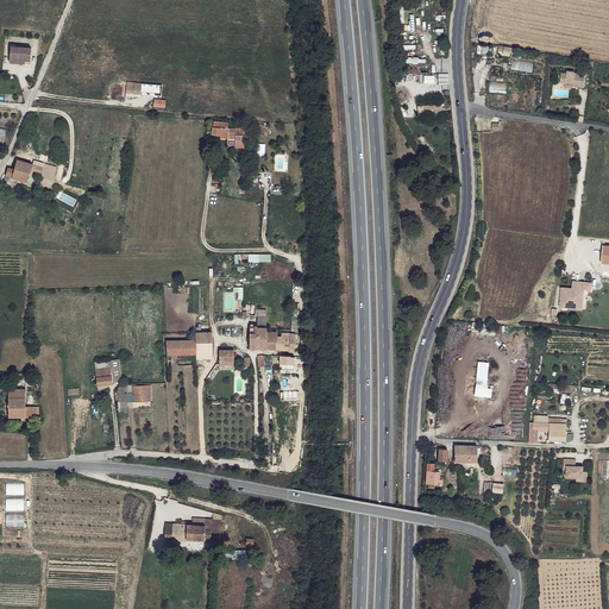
[(32,46),(13,45),(11,57),(32,60),(32,46)]
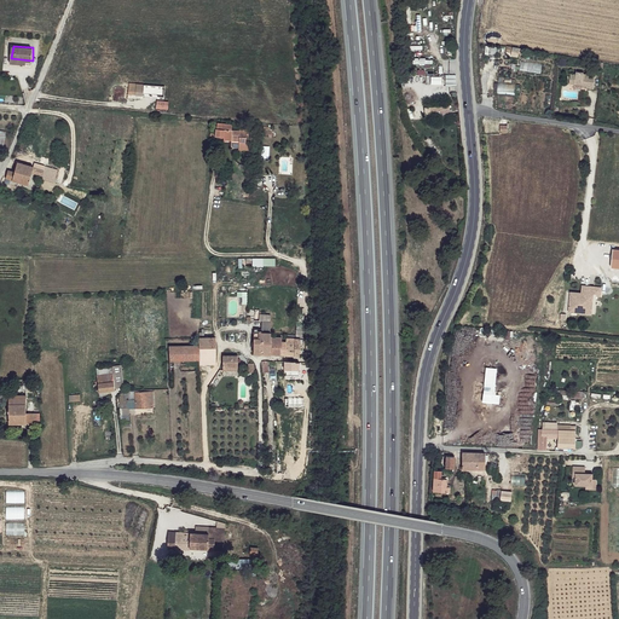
[(578,74),(572,74),(572,85),(577,85),(588,86),(588,88),(595,88),(596,75),(585,74),(585,73),(578,71),(578,74)]
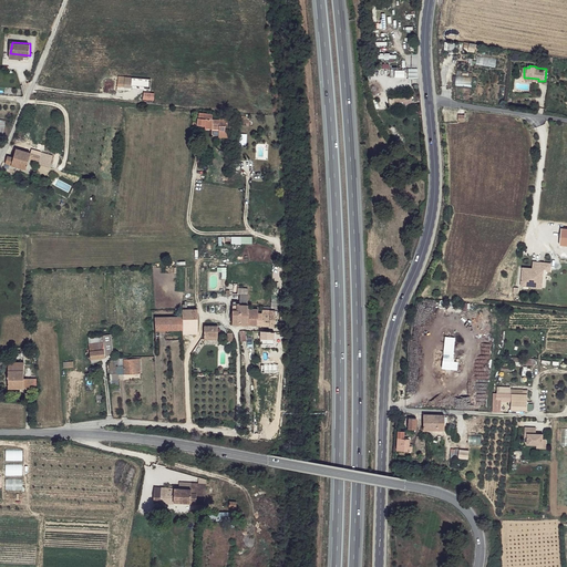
[(418,76),(416,68),(408,69),(409,78),(418,76)]
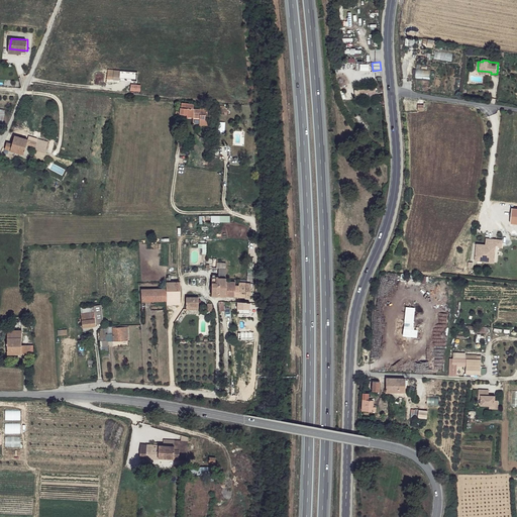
[(122,70),(111,69),(110,74),(113,74),(114,79),(121,80),(121,78),(128,78),(129,72),(122,70)]
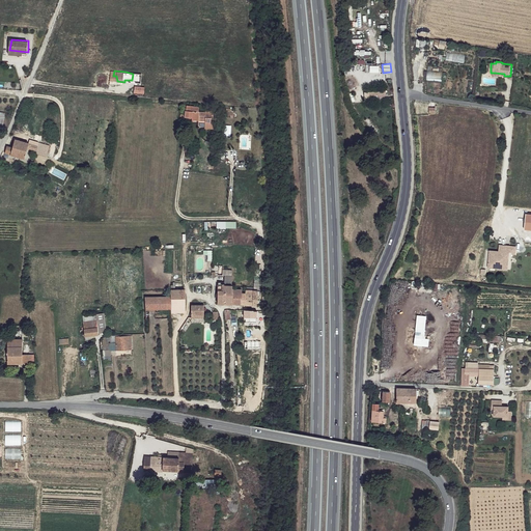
[(425,72),(425,81),(442,81),(442,72),(425,72)]
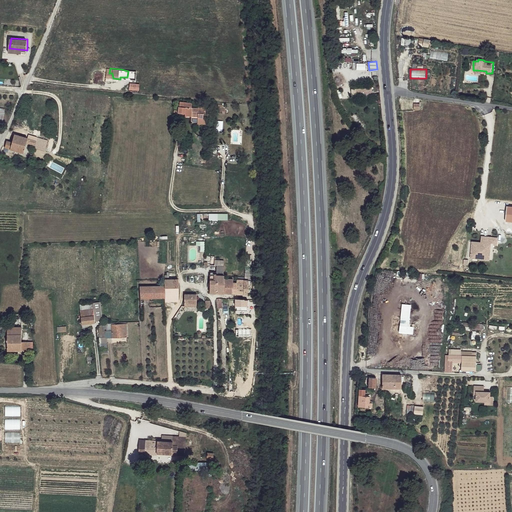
[(193,103),(180,102),(180,107),(185,107),(185,113),(185,115),(192,117),(192,115),(192,108),(193,103)]
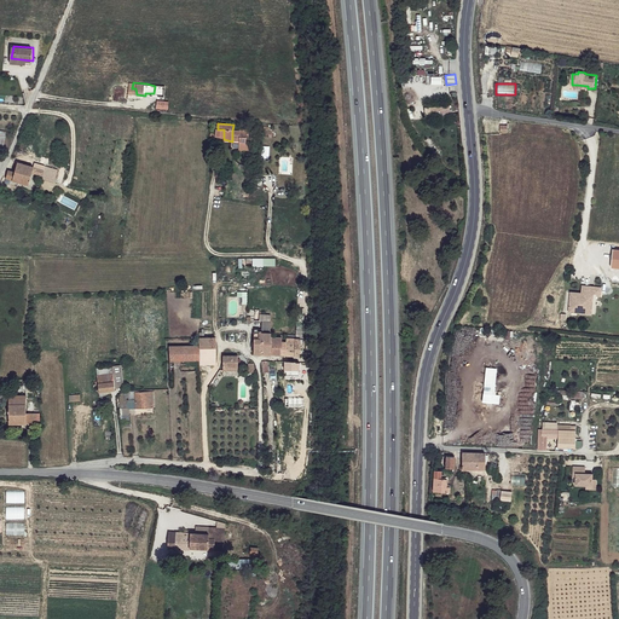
[(241,131),(232,131),(232,139),(239,140),(238,150),(250,151),(250,144),(247,143),(248,129),(242,129),(241,131)]
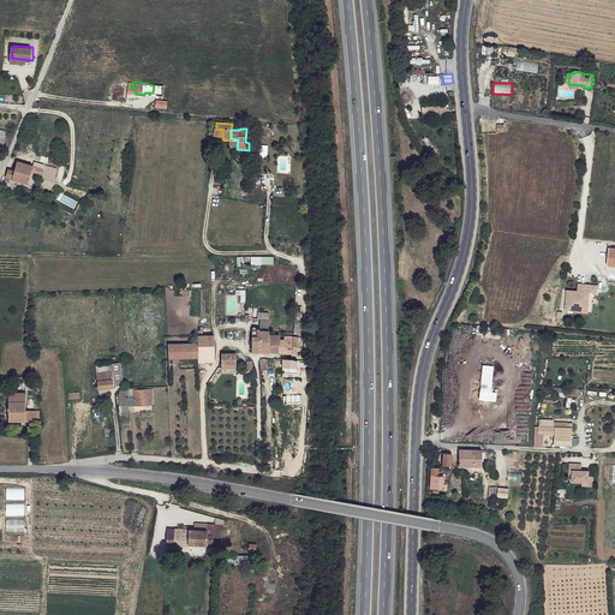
[(16,172),(9,169),(7,177),(28,184),(31,172),(42,175),(45,168),(18,162),(16,172)]
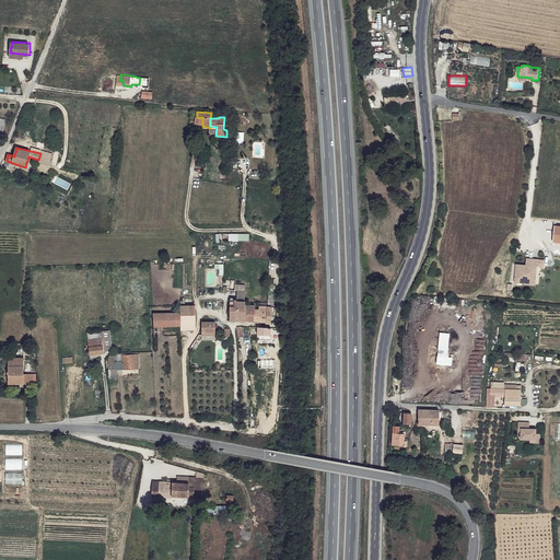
[(53,154),(42,151),(41,153),(38,160),(38,163),(51,167),(53,154)]
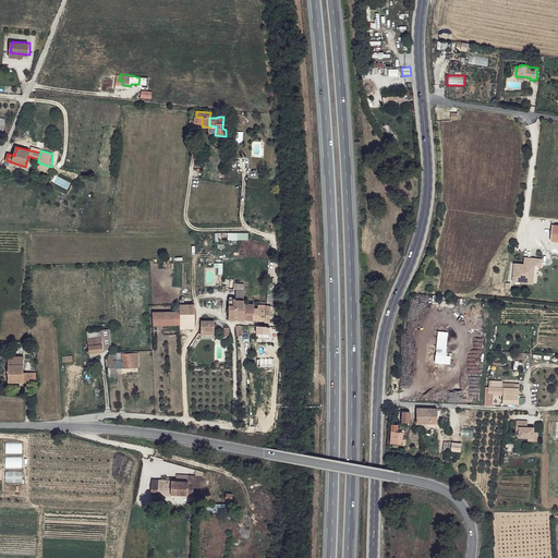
[(525,265),(516,265),(514,278),(535,280),(536,267),(543,267),(544,261),(531,259),(531,266),(525,265)]
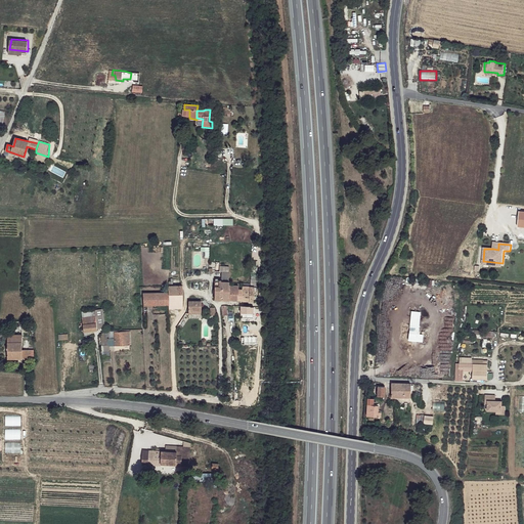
[(229,274),(221,273),(221,282),(223,282),(230,284),(229,274)]
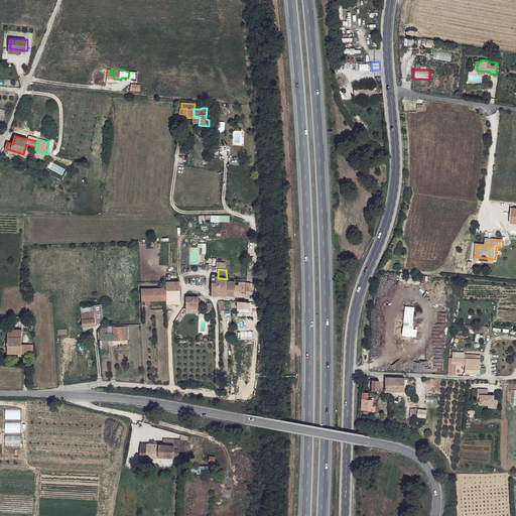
[(218,278),(211,277),(212,295),(219,296),(220,278),(218,278)]
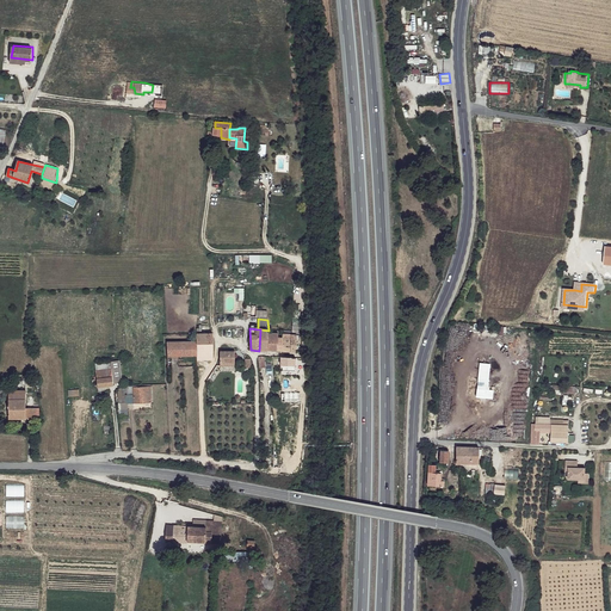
[(277,334),(267,334),(267,351),(277,352),(278,345),(279,344),(281,337),(278,337),(277,334)]
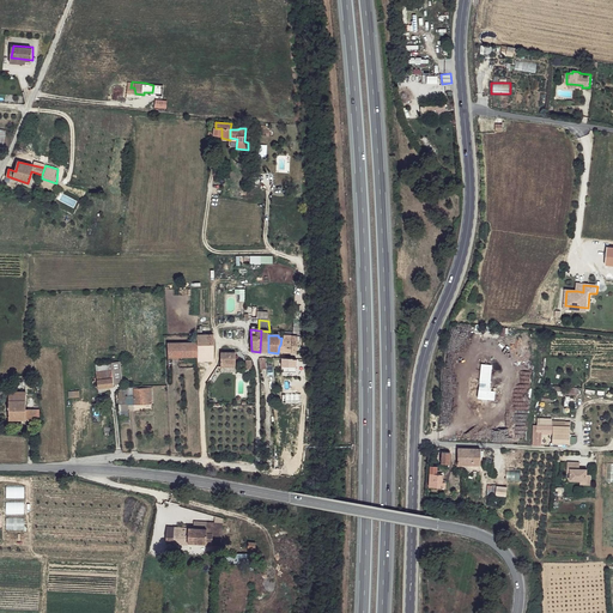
[(284,338),(281,338),(280,345),(279,346),(278,353),(296,354),(297,349),(297,337),(284,337),(284,338)]
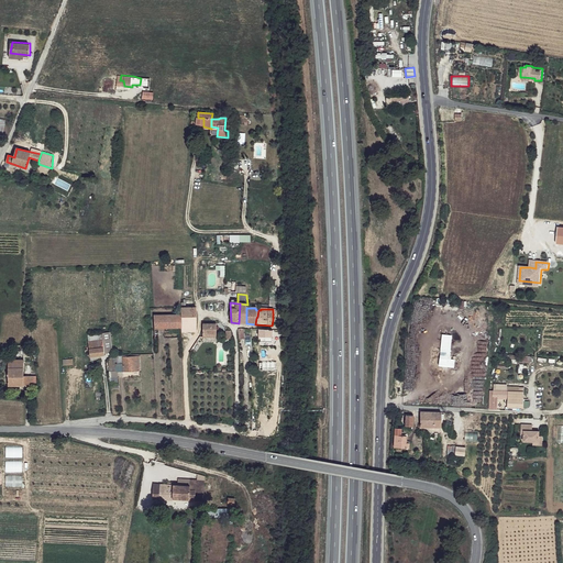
[(197,315),(181,316),(181,328),(197,328),(197,315)]
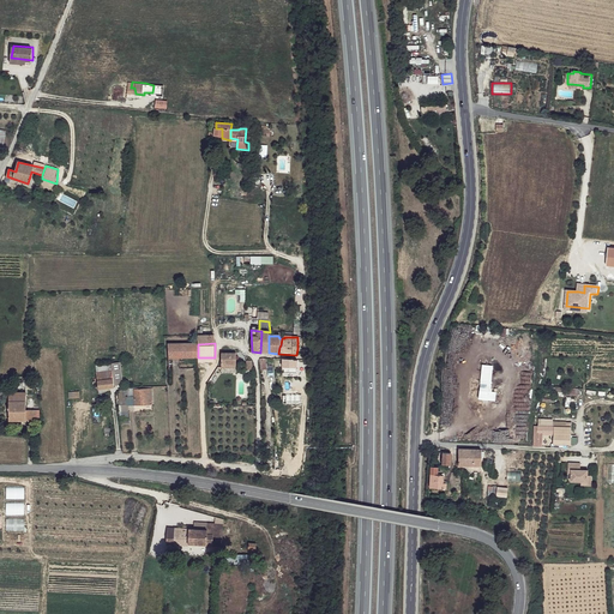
[(198,344),(168,344),(168,359),(198,357),(198,344)]
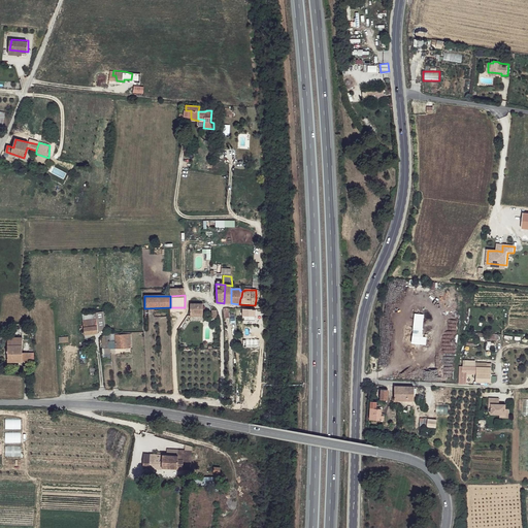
[(189,303),(189,316),(196,317),(196,314),(203,314),(203,304),(189,303)]
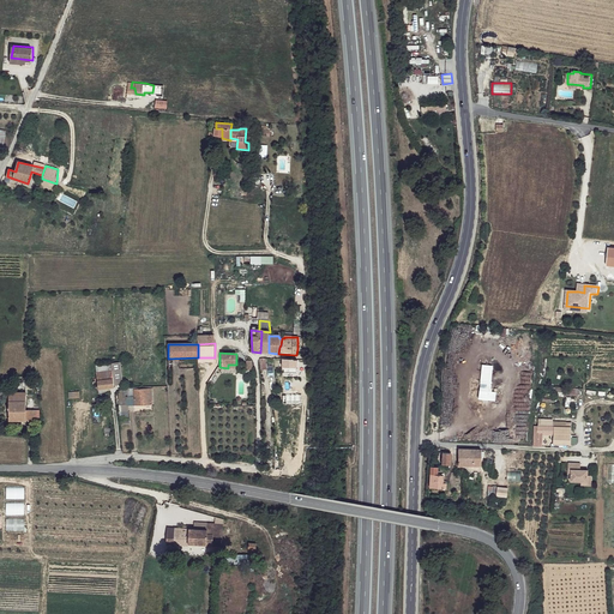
[(113,373),(97,373),(100,389),(115,386),(113,373)]
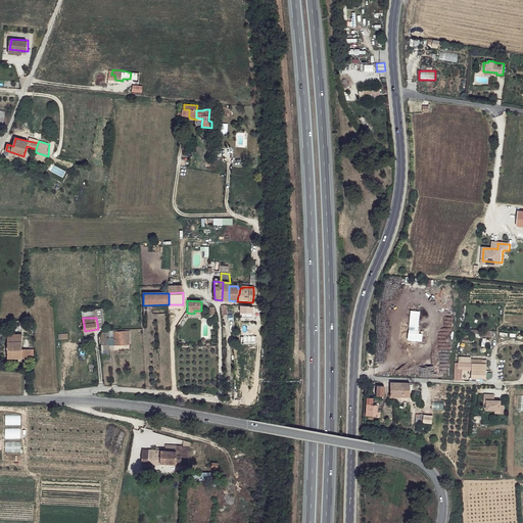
[(130,331),(115,332),(115,345),(130,344),(130,331)]
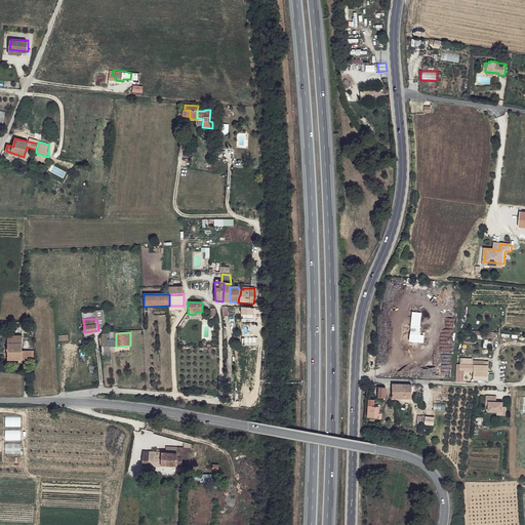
[(18,335),(9,334),(9,344),(17,345),(18,335)]
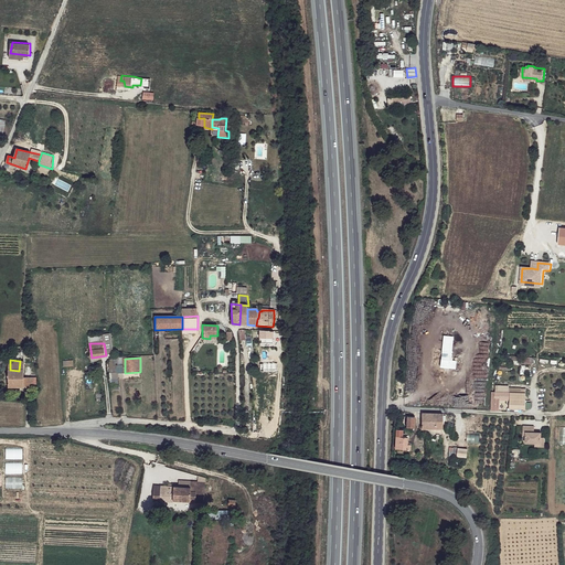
[(19,371),(10,370),(8,386),(23,387),(23,371),(19,371)]
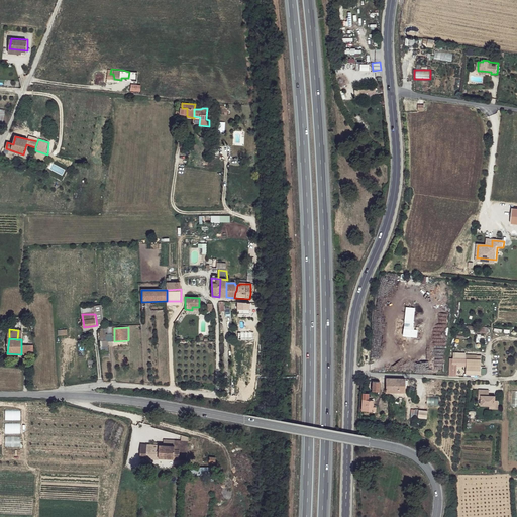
[(455,357),(450,357),(449,376),(454,376),(455,364),(467,364),(467,358),(466,358),(454,358),(455,357)]
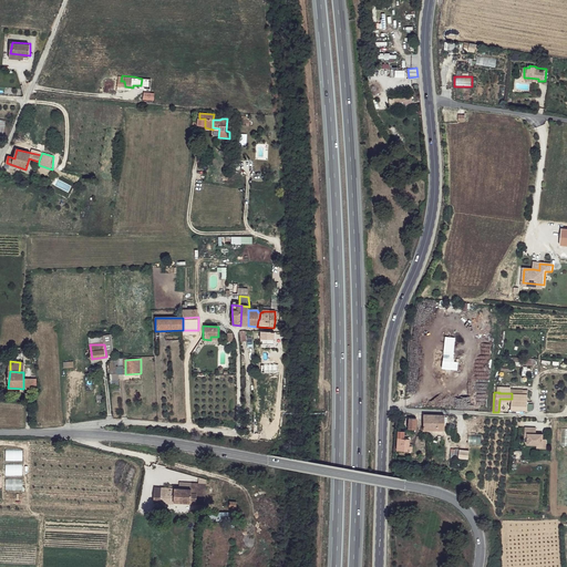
[(516,394),(512,393),(512,399),(512,401),(512,409),(524,410),(528,410),(528,394),(521,394),(516,394)]
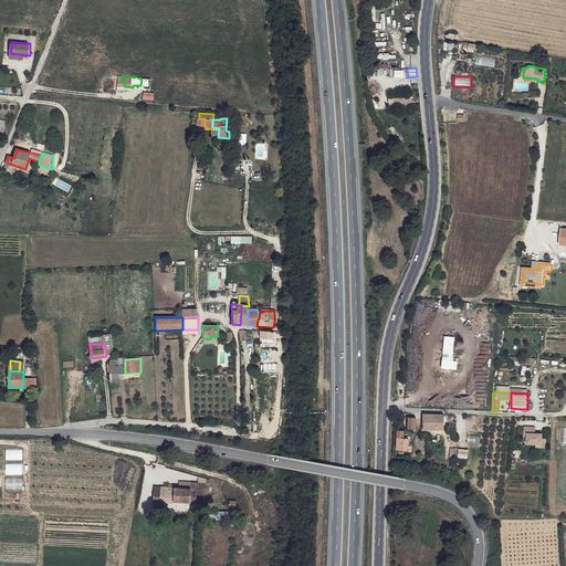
[(498,411),(500,411),(501,400),(511,400),(511,398),(499,398),(498,411)]
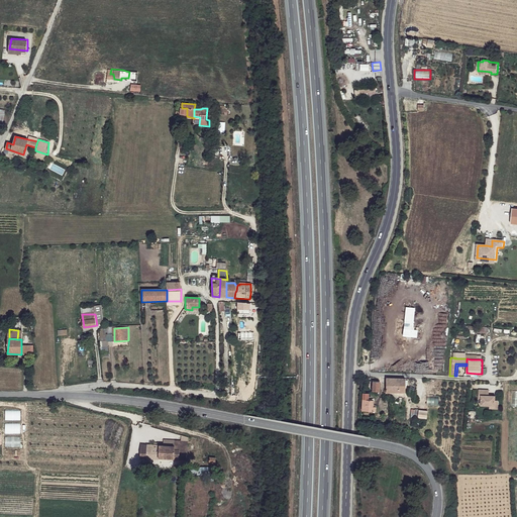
[(406,379),(387,378),(386,392),(406,392),(406,379)]
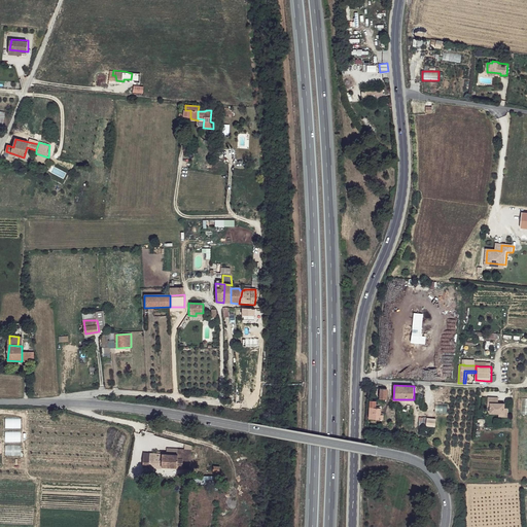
[(388,389),(379,389),(379,393),(380,393),(380,402),(383,402),(383,399),(388,399),(388,389)]
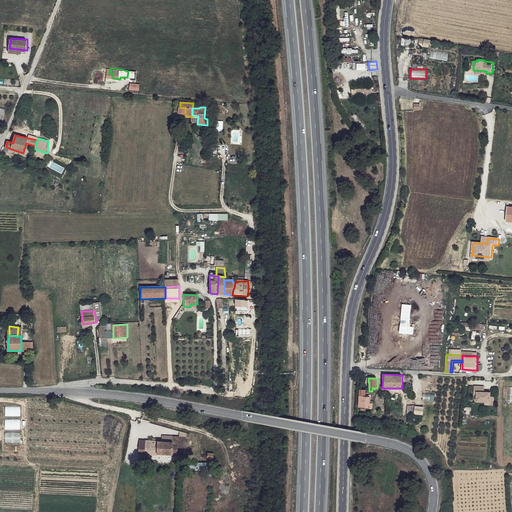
[(484,386),(474,385),(474,393),(477,393),(477,401),(484,401),(490,401),(491,396),(491,391),(484,391),(484,386)]
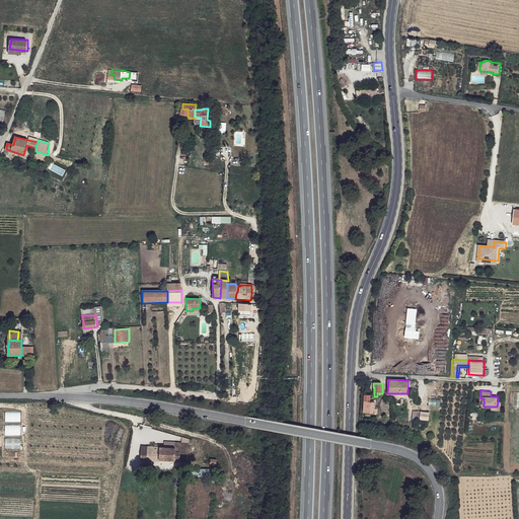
[(430,405),(439,406),(440,399),(431,398),(430,405)]
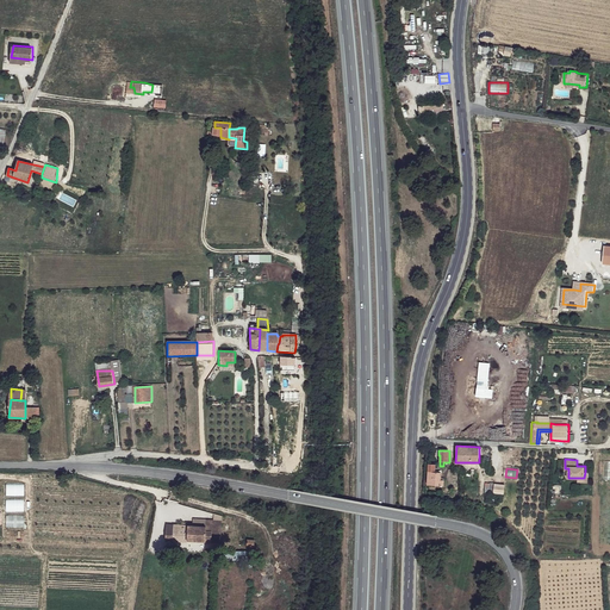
[(435,473),(428,472),(428,485),(443,486),(444,480),(440,479),(440,473),(435,473)]
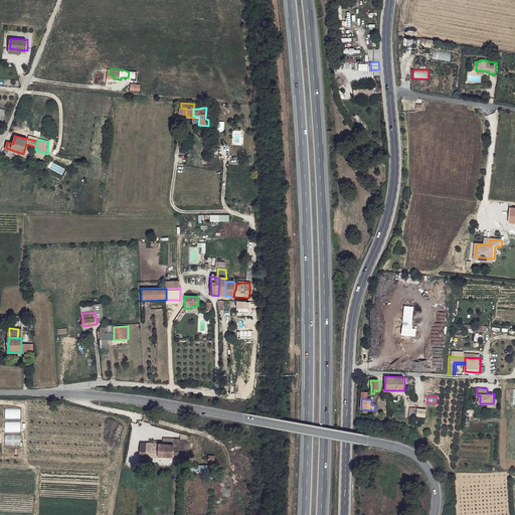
[(496,398),(494,398),(493,403),(487,403),(487,405),(487,407),(492,407),(496,407),(496,398)]
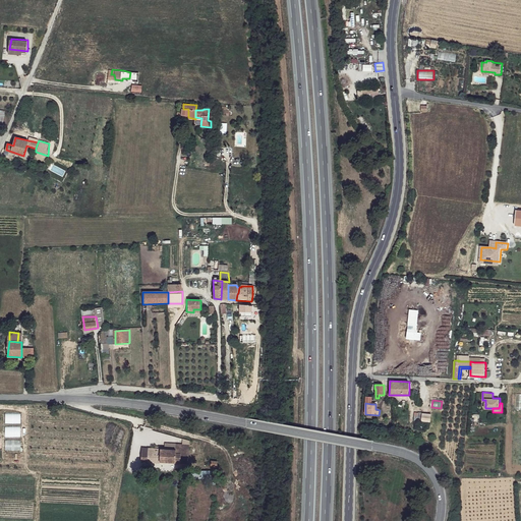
[(430,421),(430,412),(413,412),(414,421),(430,421)]
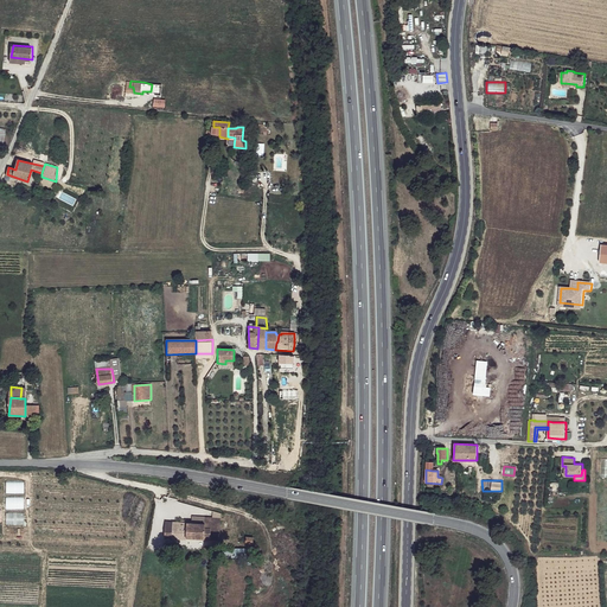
[(205,525),(166,523),(165,540),(185,542),(186,538),(203,540),(203,542),(218,543),(219,525),(205,525)]
